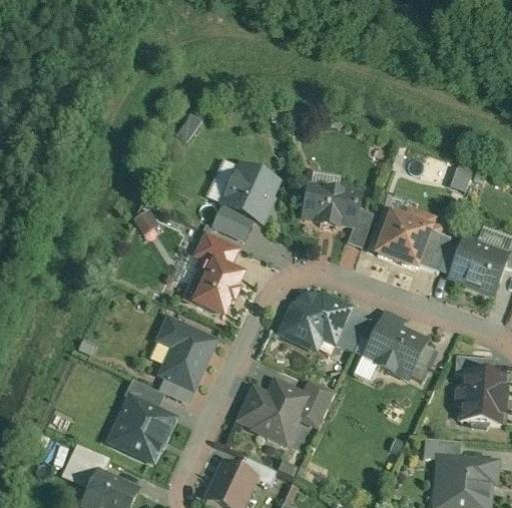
[(186,112),(174,134),(186,141),(198,118),(186,112)]
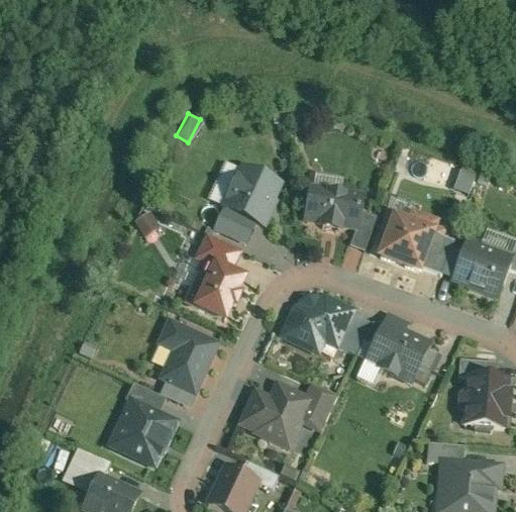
[(239,165),(222,207),(254,220),(264,224),(282,182),(239,165)]
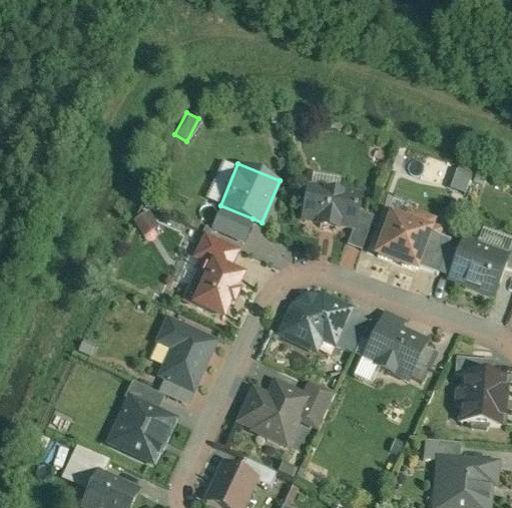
[(465,191),(472,172),(452,166),(446,185),(465,191)]
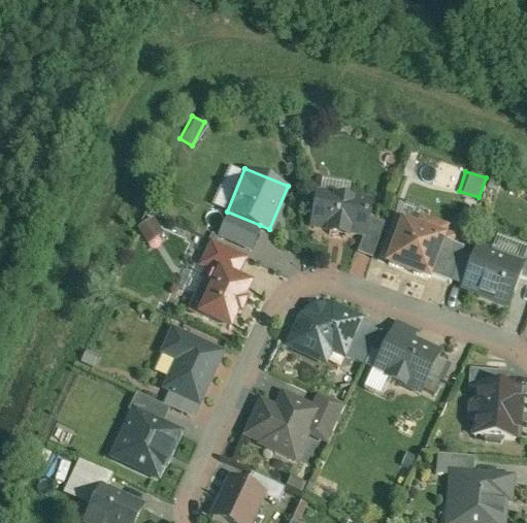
[(315,190),(311,226),(364,230),(365,231),(366,223),(369,195),(315,190)]
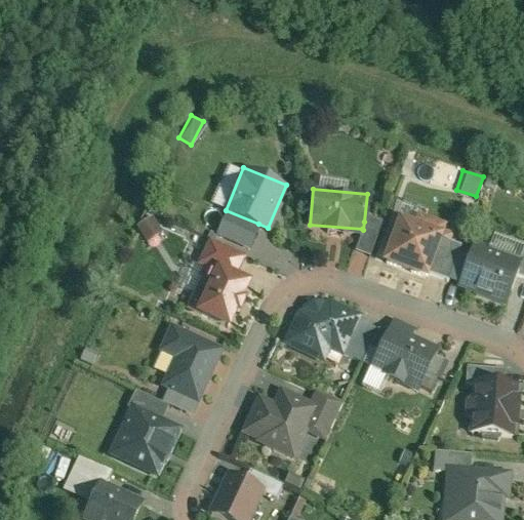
[(258,224),(226,210),(217,231),(249,244),(258,224)]
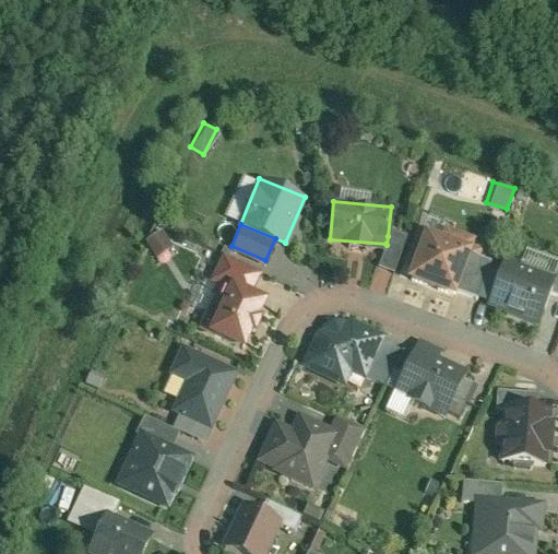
[(386,244),(379,262),(394,268),(406,233),(391,227),(388,236),(387,245),(386,244)]
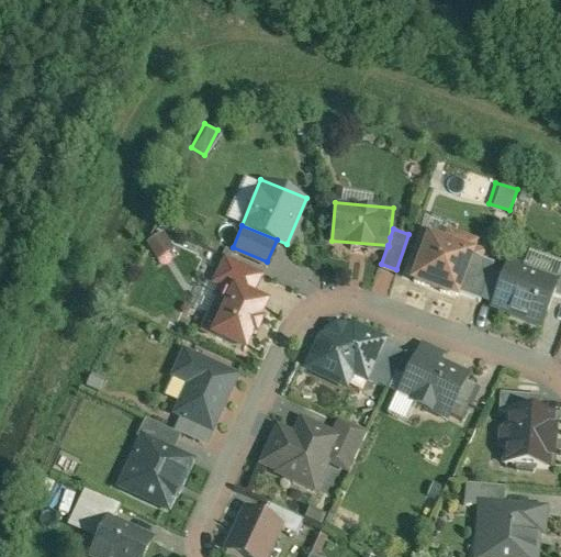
[(425,230),(410,275),(457,291),(459,287),(471,253),(473,246),(425,230)]
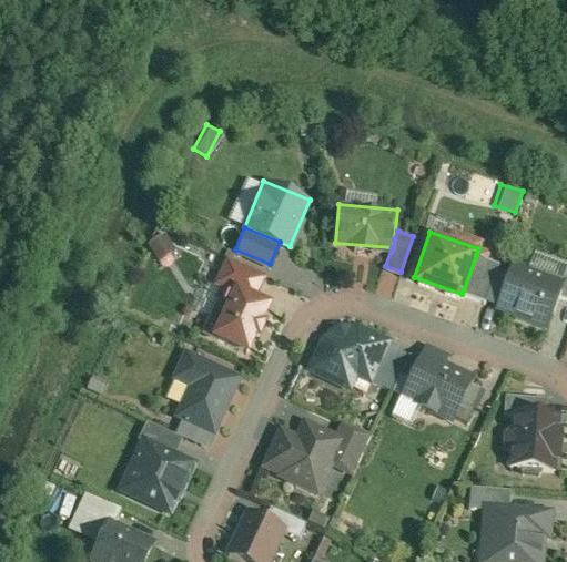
[(496,263),(476,255),(464,289),(484,297),(496,263)]
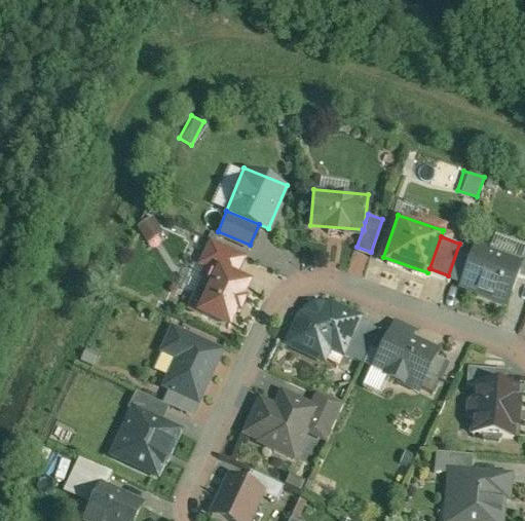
[(217,265),(235,273),(244,256),(210,240),(201,258),(217,265)]
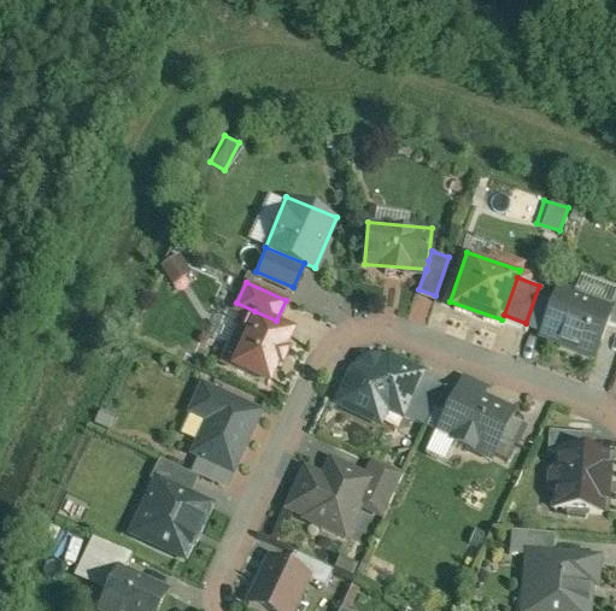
[(558,282),(539,333),(594,354),(608,318),(614,303),(558,282)]
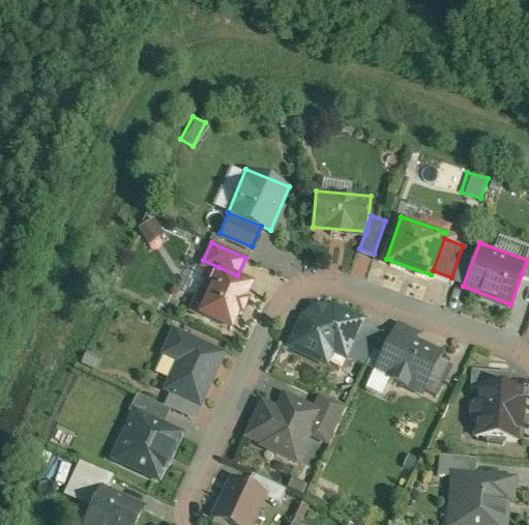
[(198,310),(230,325),(251,283),(237,275),(218,267),(198,310)]
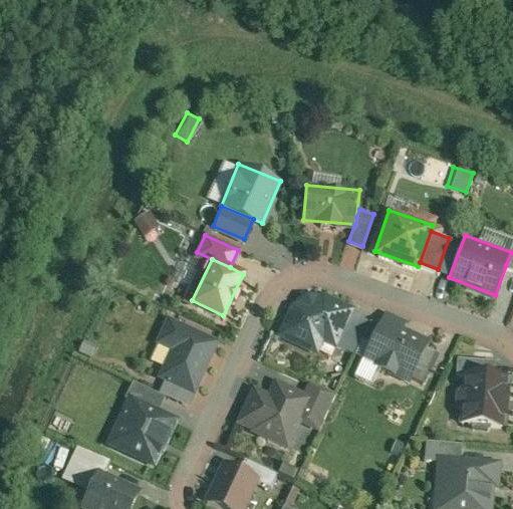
[(292,302),(277,332),(315,350),(321,337),(334,343),(336,339),(349,311),(351,306),(318,290),(292,302)]
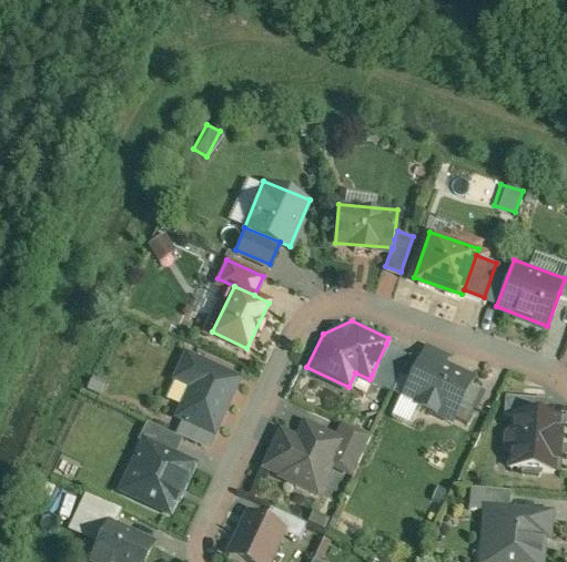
[(405,353),(386,344),(372,375),(392,384),(405,353)]
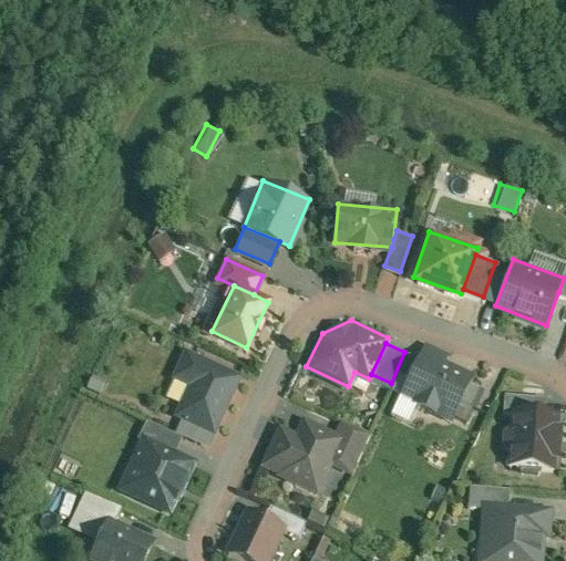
[(183,417),(213,430),(239,374),(187,350),(175,374),(191,382),(176,414),(183,417)]
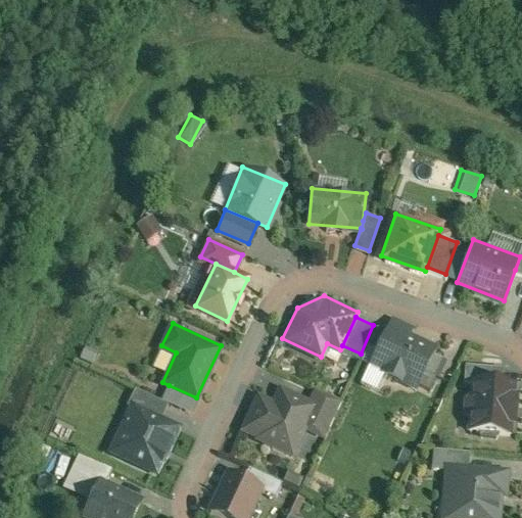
[(387,323),(370,363),(416,383),(433,343),(387,323)]
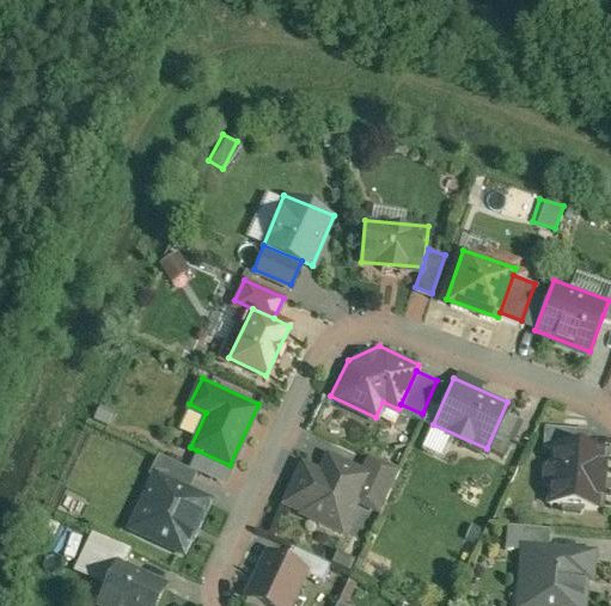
[(555,445),(586,446),(587,428),(545,426),(544,444),(555,445)]
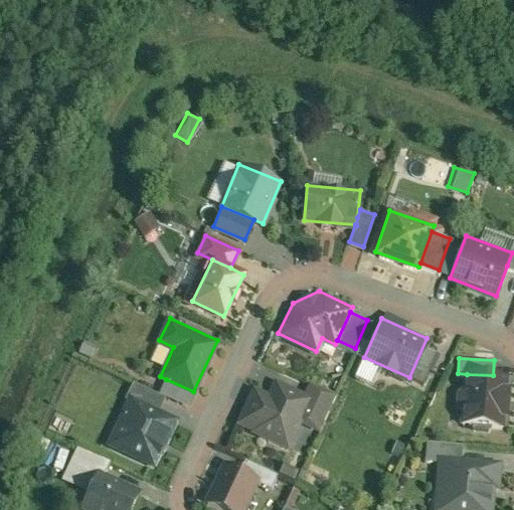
[(467,374),(464,423),(502,426),(505,376),(493,375),(467,374)]
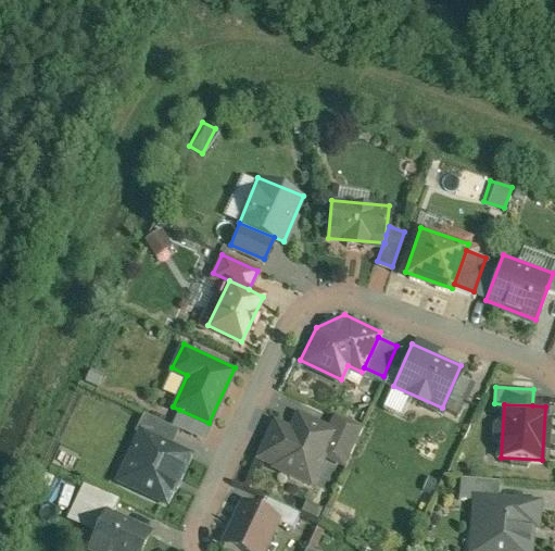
[(274,416),(259,452),(307,474),(320,448),(330,424),(298,409),(290,424),(274,416)]
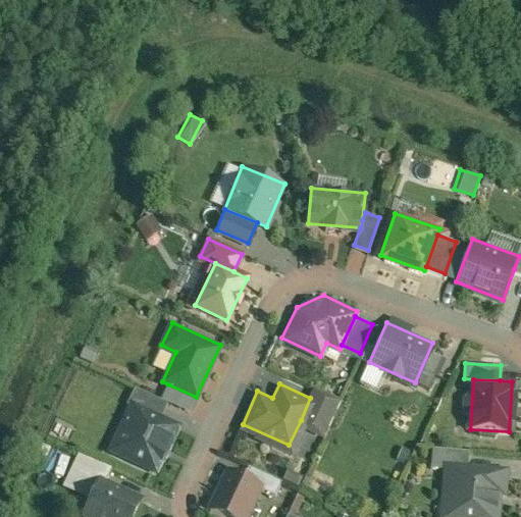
[(196,397),(168,384),(163,398),(190,410),(196,397)]
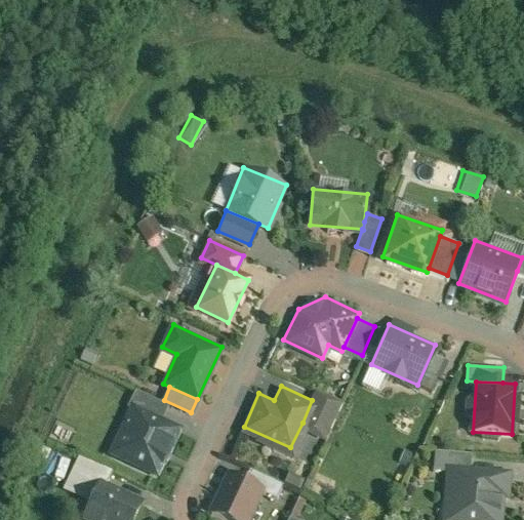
[(315,392),(312,400),(303,423),(326,432),(338,401),(315,392)]
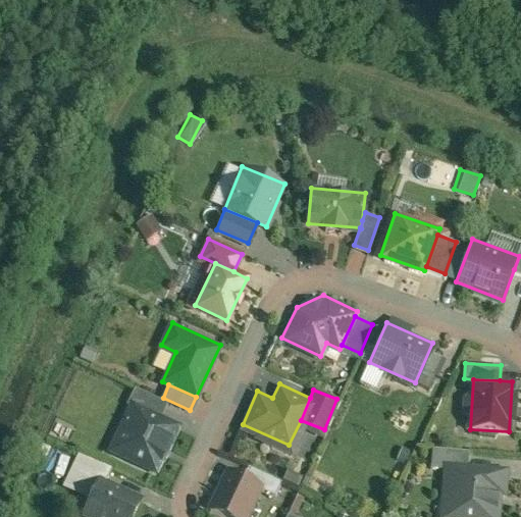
[(131,405),(110,449),(157,470),(178,426),(131,405)]
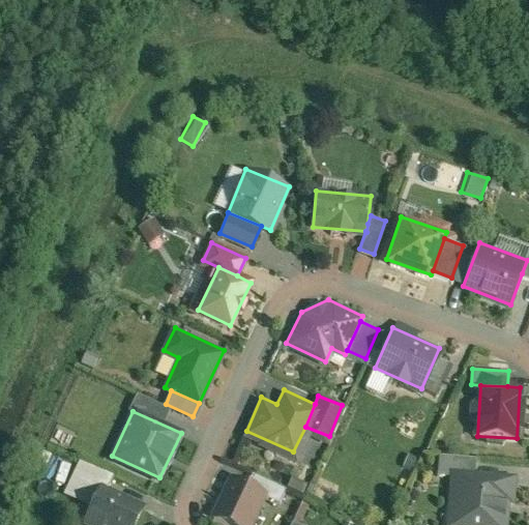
[(451,473),(473,474),(474,458),(440,456),(439,472),(451,473)]
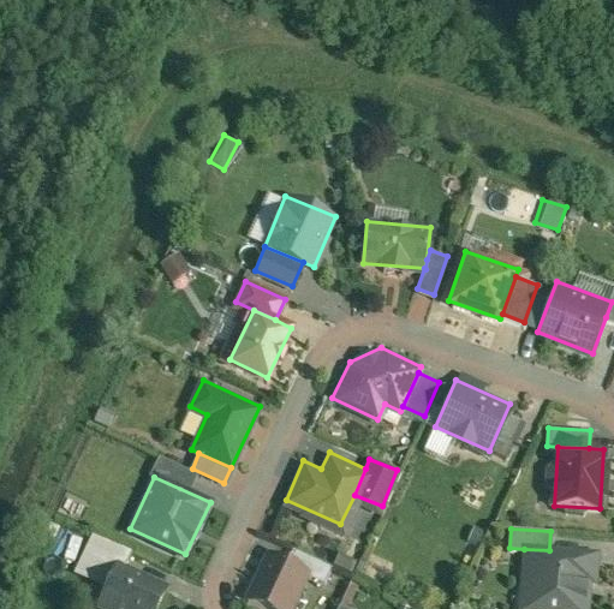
[(77,568),(111,581),(118,563),(124,566),(131,549),(91,532),(77,568)]
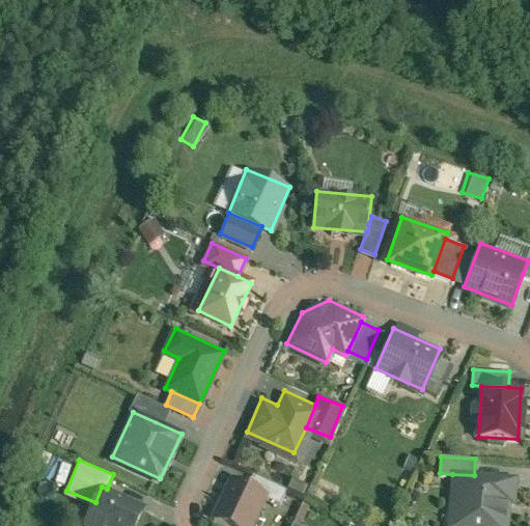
[(253,473),(247,487),(263,494),(279,500),(285,487),(253,473)]
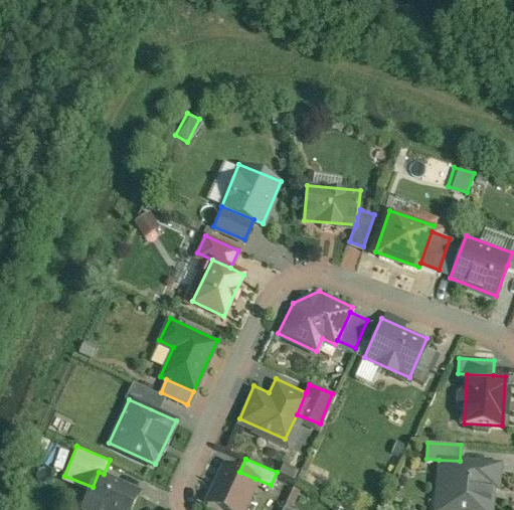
[(439,460),(435,509),(490,509),(492,486),(498,486),(499,464),(460,461),(439,460)]
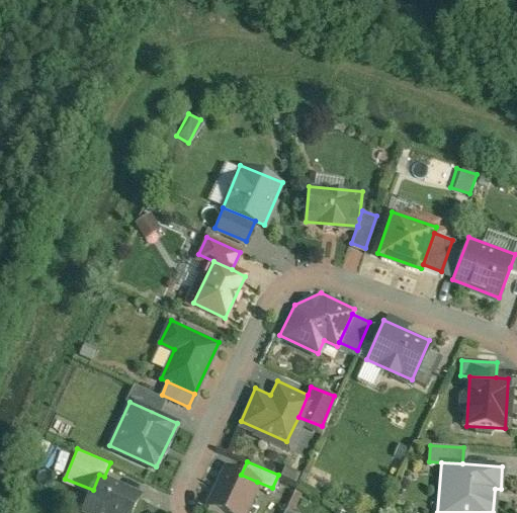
[(225,467),(207,506),(224,512),(243,512),(257,482),(241,475),(225,467)]
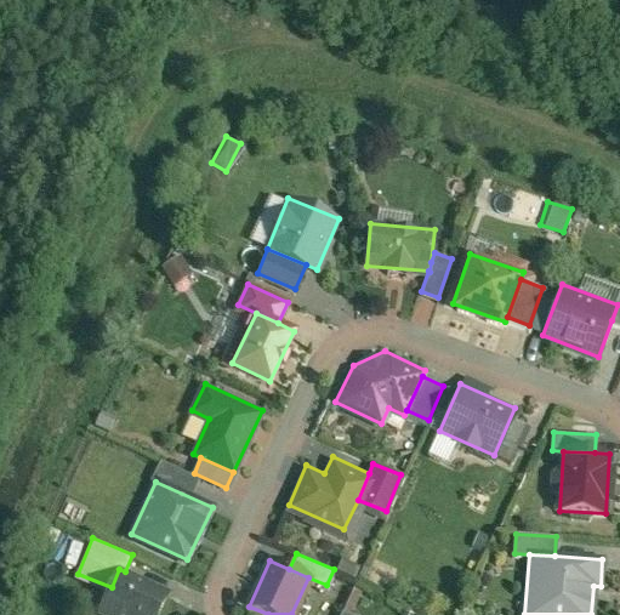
[(103,607),(121,614),(154,614),(166,590),(125,571),(119,569),(112,587),(103,607)]
